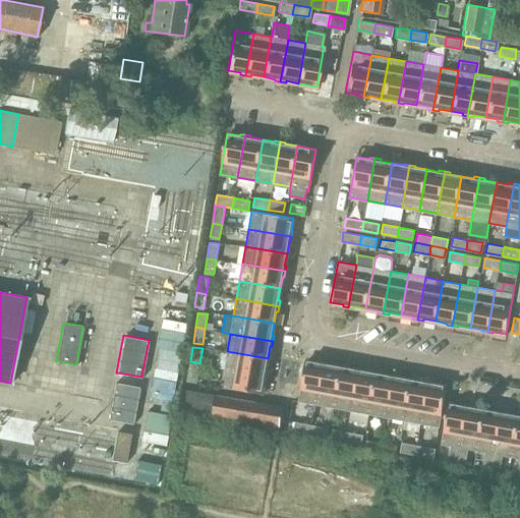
[(227,351),(224,368),(267,376),(268,370),(266,369),(268,358),(227,351)]
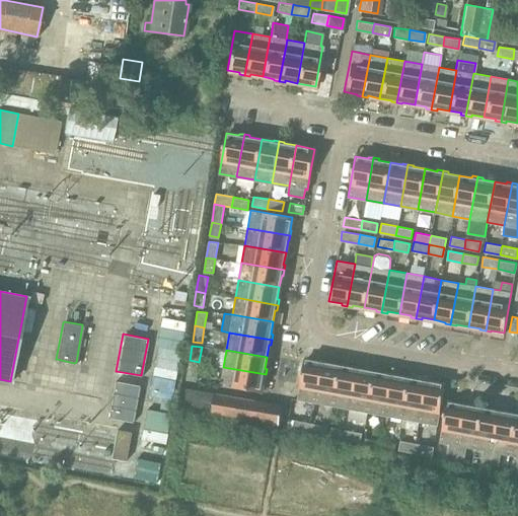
[(297,398),(297,399),(315,402),(322,360),(317,359),(316,361),(304,359),(297,398)]
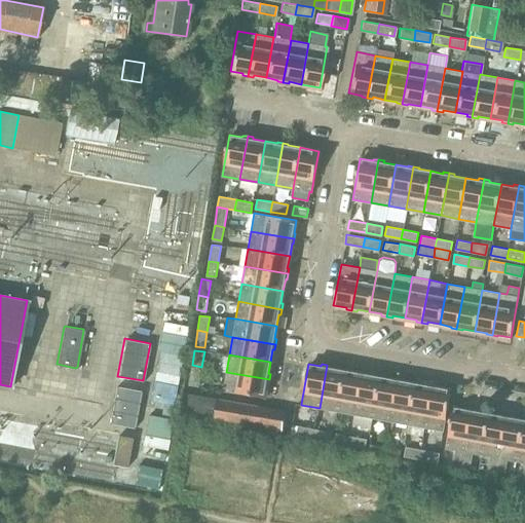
[(189,384),(199,385),(201,367),(192,365),(189,384)]
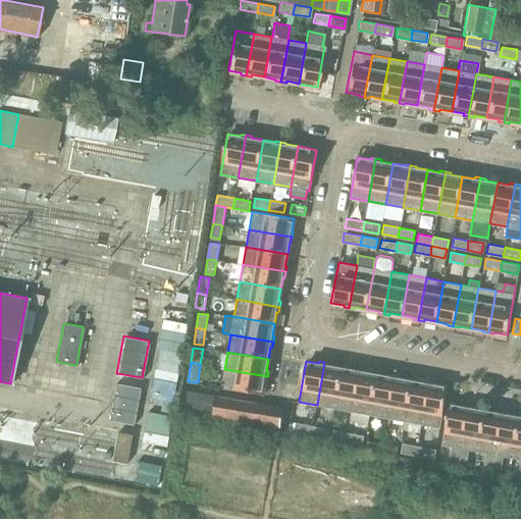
[(324,362),(317,405),(334,408),(342,367),(329,365),(329,363),(324,362)]
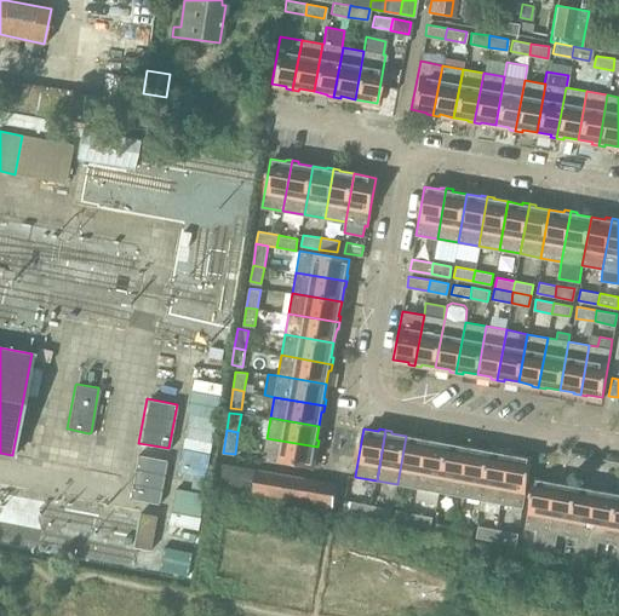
[(406,436),(397,484),(418,488),(427,437),(420,436),(420,438),(406,436)]
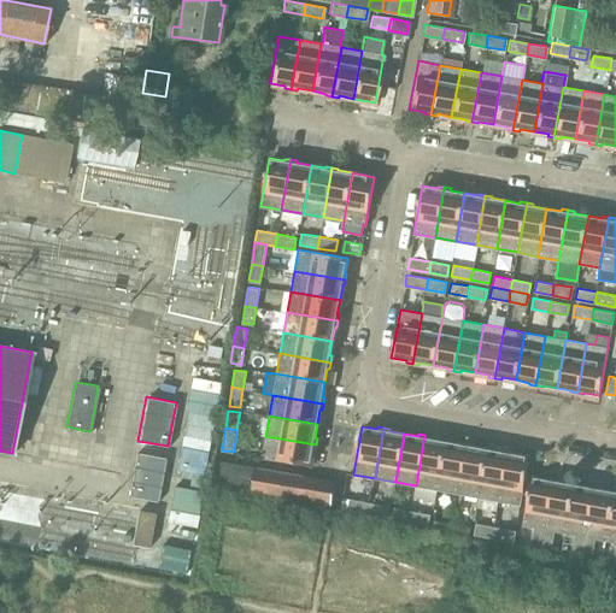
[(424,435),(416,485),(436,489),(445,441),(430,438),(432,436),(424,435)]
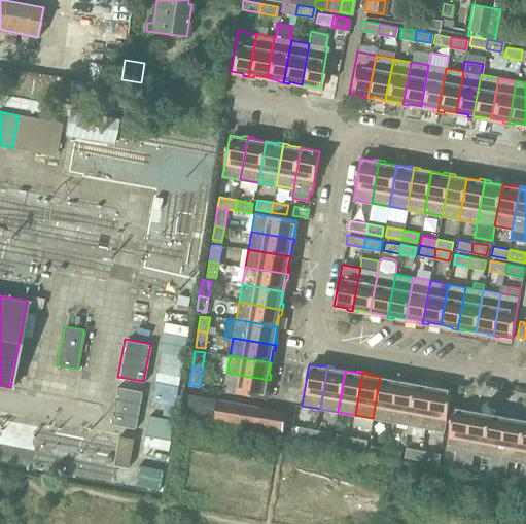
[(226,373),(223,390),(265,398),(267,385),(269,385),(270,380),(226,373)]
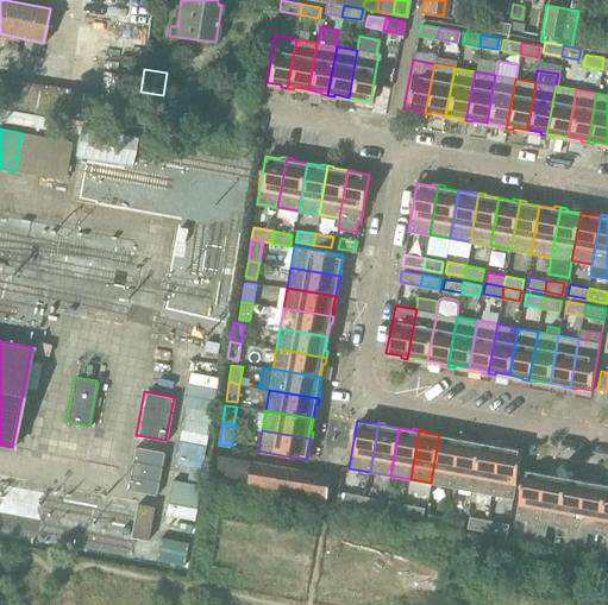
[(439,435),(431,483),(451,486),(459,438),(453,436),(453,438),(439,435)]
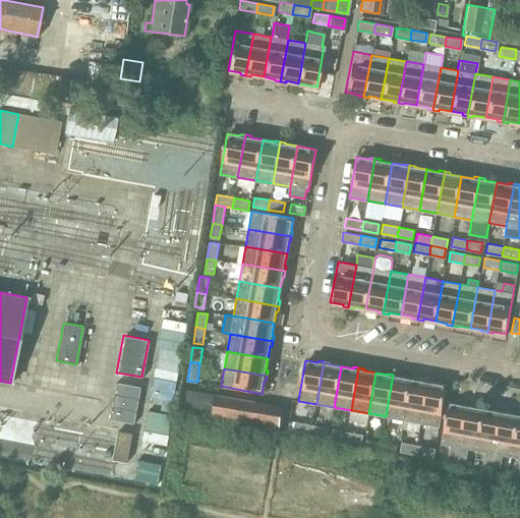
[(393,375),(386,416),(403,419),(410,379),(398,377),(399,376),(393,375)]
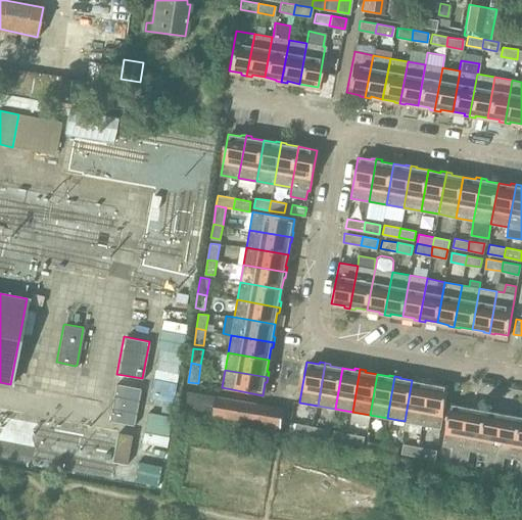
[(412,380),(405,421),(422,424),(430,382),(424,381),(424,383),(412,380)]
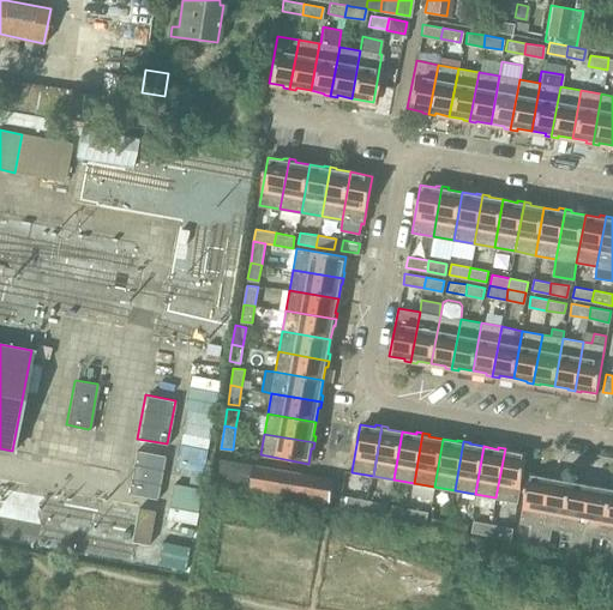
[(505,448),(496,497),(517,502),(522,473),(526,454),(511,452),(511,450),(505,448)]
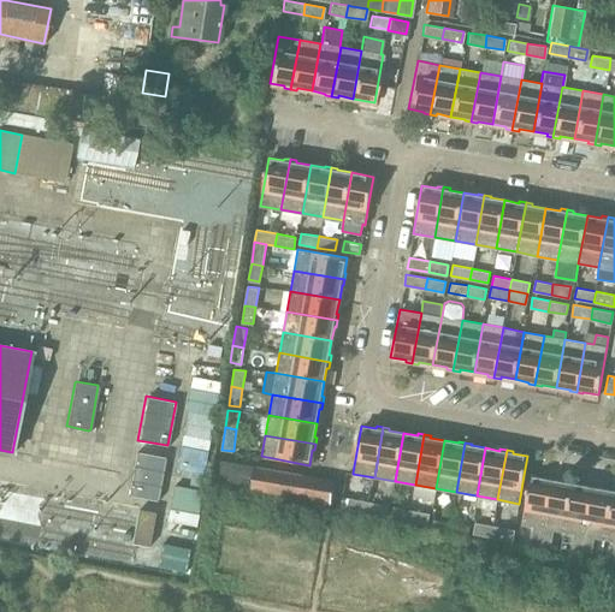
[(165,456),(136,451),(128,494),(157,500),(165,456)]
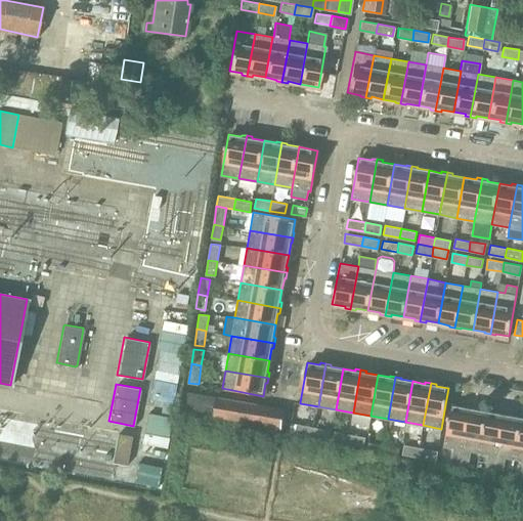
[(285,408),(216,397),(187,391),(184,413),(280,430),(285,408)]
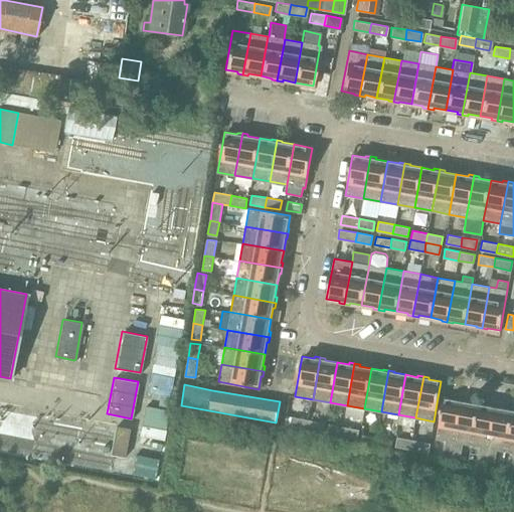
[(443,397),(436,438),(445,440),(443,452),(452,454),(461,399),(456,398),(456,400),(443,397)]
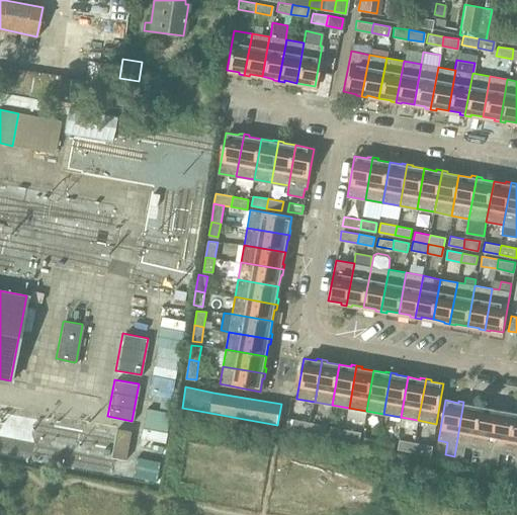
[(463,402),(454,456),(462,457),(464,445),(474,447),(481,407),(468,405),(469,403),(463,402)]
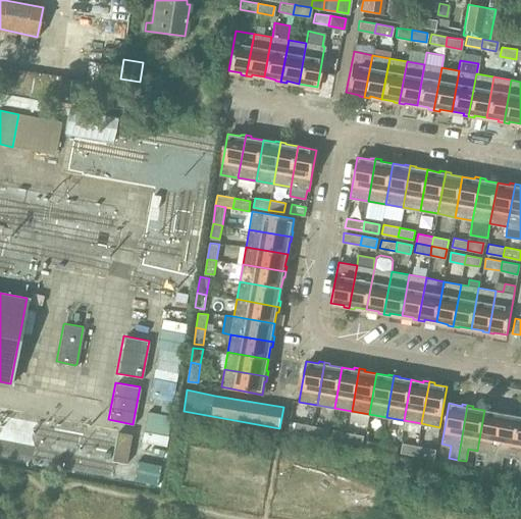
[(484,410),(477,451),(485,452),(483,465),(492,466),(503,411),(497,410),(497,412),(484,410)]
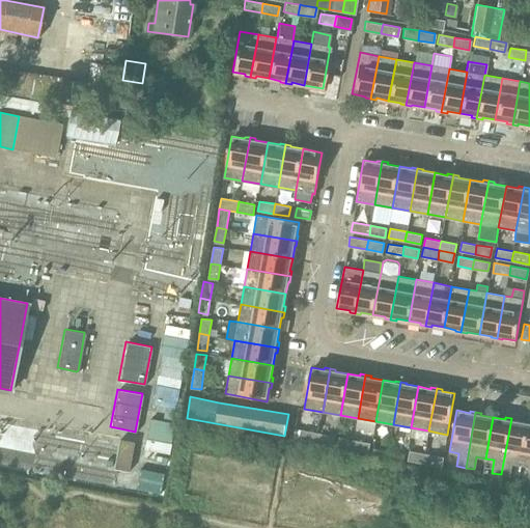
[(511,418),(501,474),(509,476),(511,464),(521,465),(528,423),(517,421),(517,419),(511,418)]
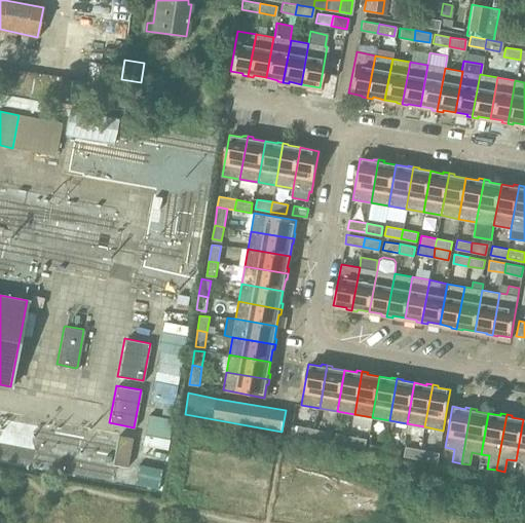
[(524,419),(523,419),(516,460),(524,462),(522,475),(524,475),(524,419)]
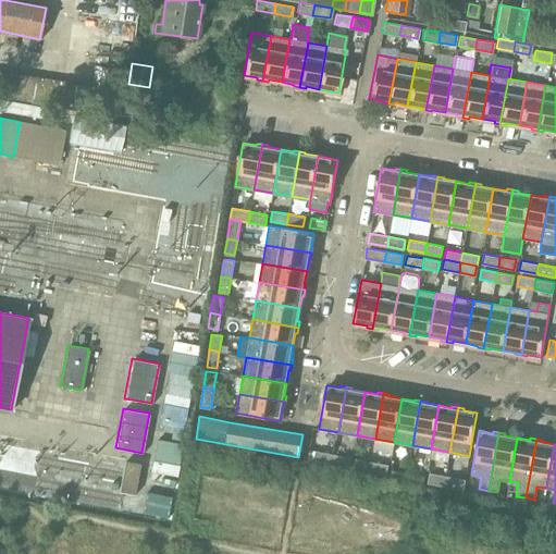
[(316,451),(313,460),(331,464),(333,454),(316,451)]
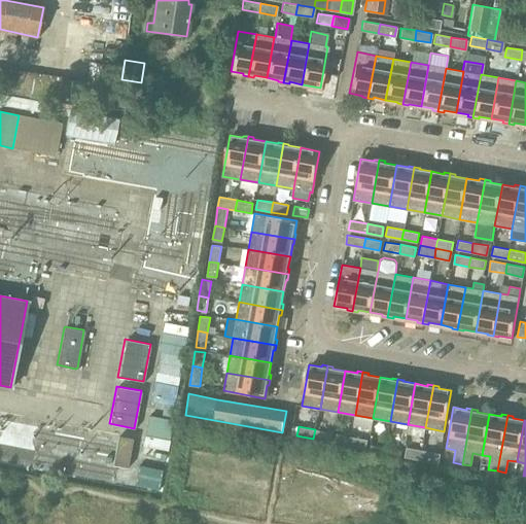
[(332,432),(315,429),(313,439),(330,442),(332,432)]
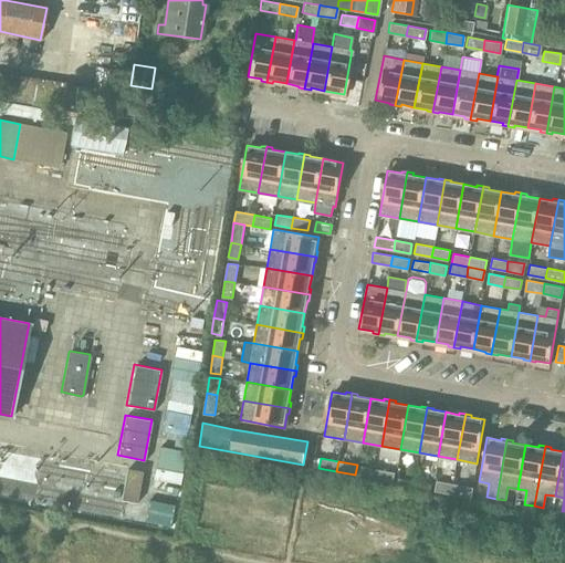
[(359,476),(376,479),(378,469),(362,466),(359,476)]
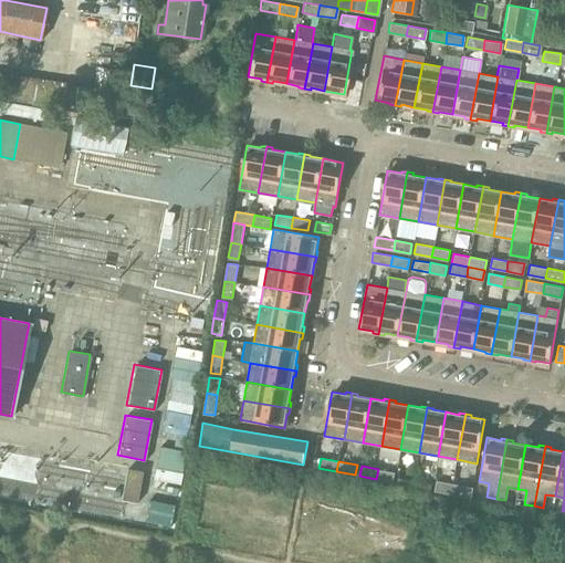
[(126,468),(123,482),(121,499),(136,502),(142,471),(126,468)]
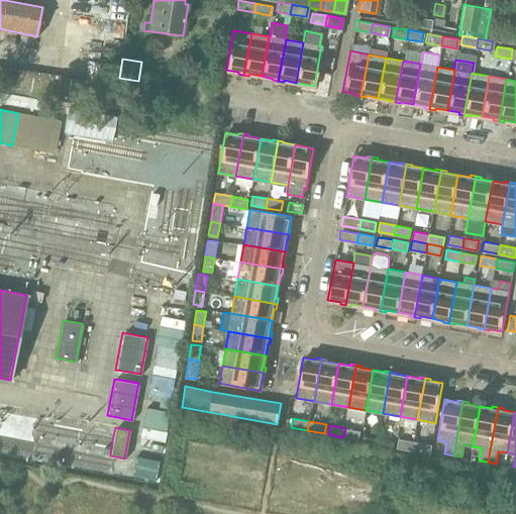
[(359,440),(360,431),(345,428),(343,437),(359,440)]
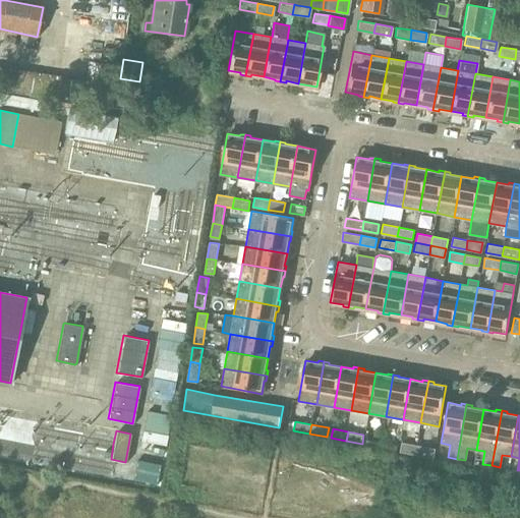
[(381,443),(373,441),(366,440),(365,449),(380,452),(381,443)]
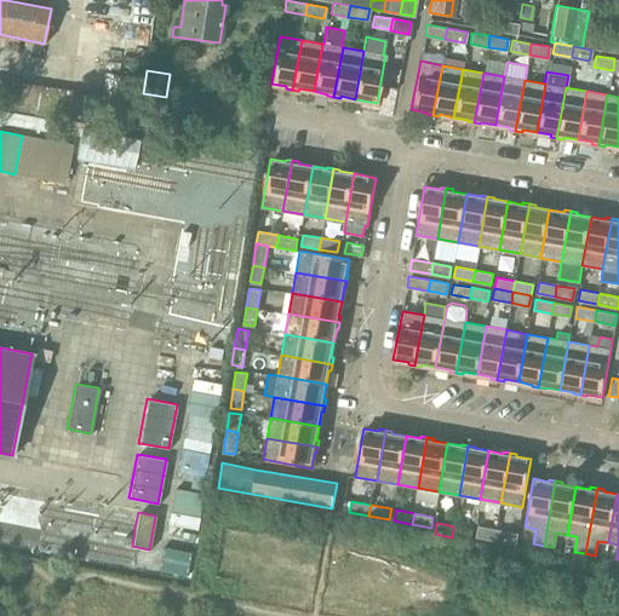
[(476,536),(496,540),(497,529),(477,525),(476,536)]
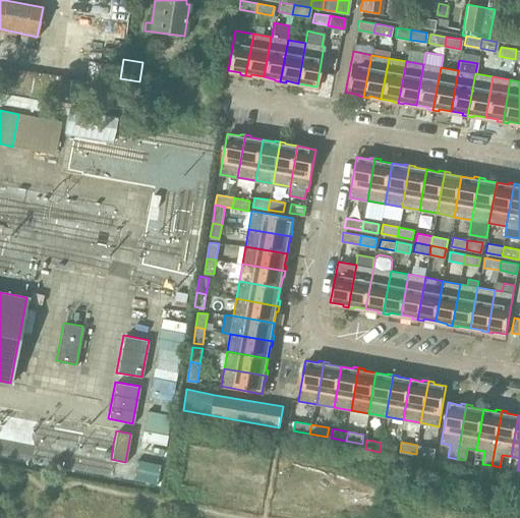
[(397,446),(381,443),(380,452),(395,455),(397,446)]
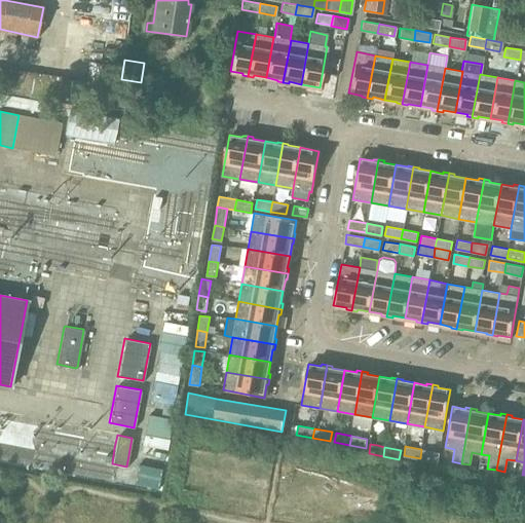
[(438,461),(439,452),(421,449),(420,458),(438,461)]
